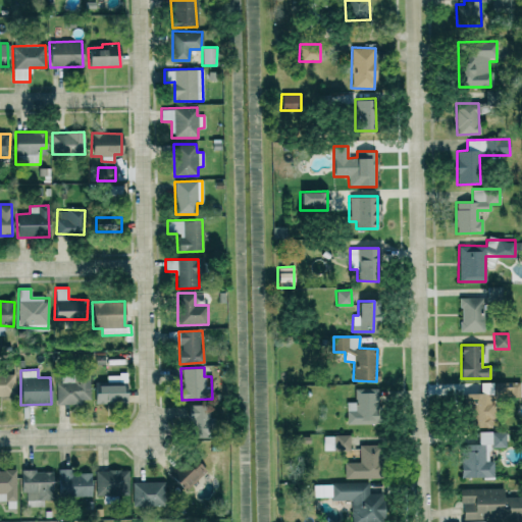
[(82,405),(82,400),(90,400),(91,376),(57,375),(57,404),(82,405)]
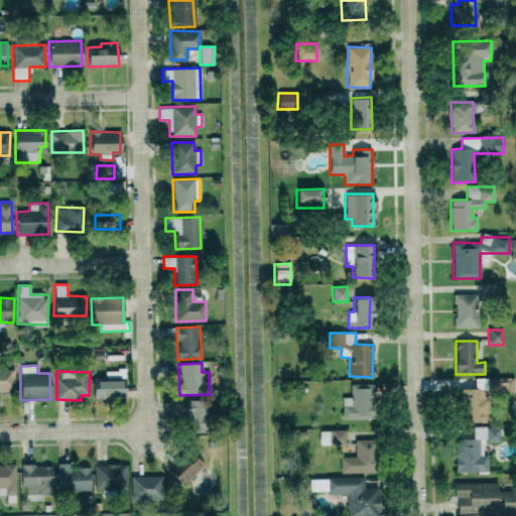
[(514,377),(487,378),(487,393),(514,392),(514,377)]
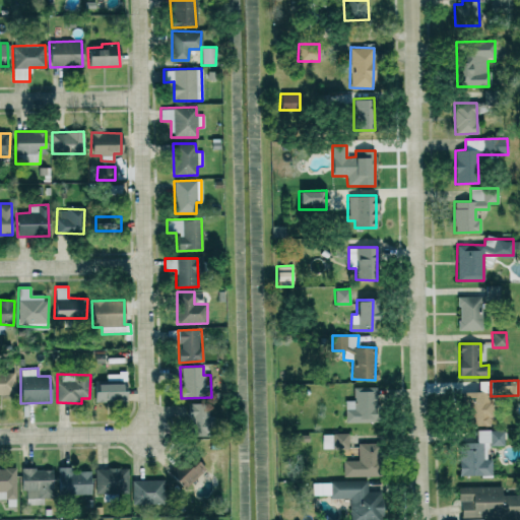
[(125,383),(93,384),(93,400),(125,399),(125,383)]
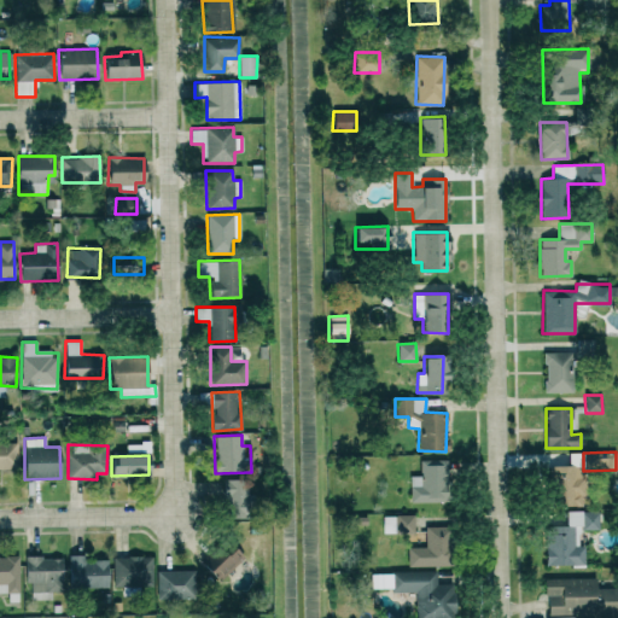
[(409,502),(445,502),(445,460),(419,460),(419,476),(409,476),(409,502)]
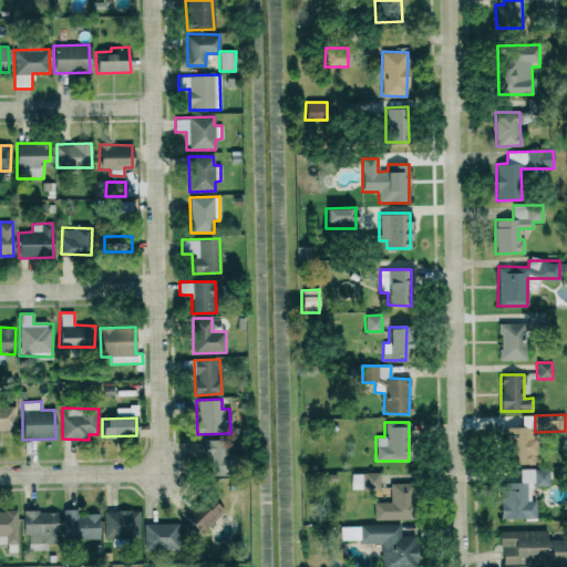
[(531,463),(529,426),(504,428),(505,464),(531,463)]
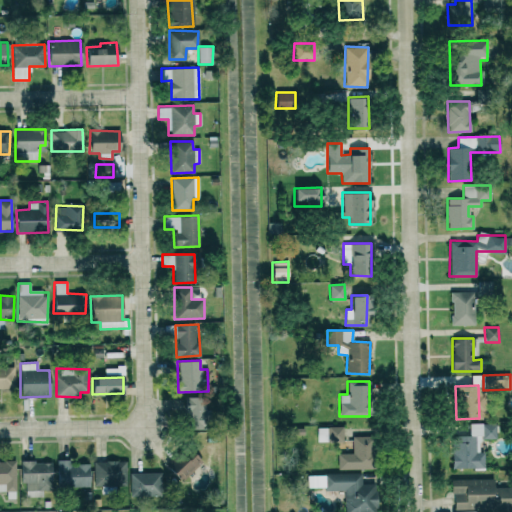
[(186,430),(207,430),(206,396),(186,397),(186,430)]
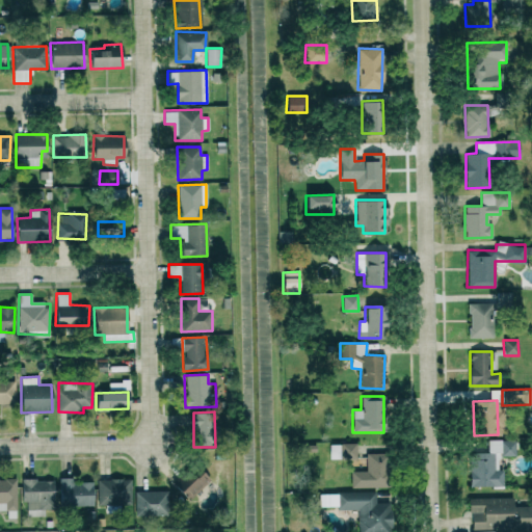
[(515,455),(515,440),(487,440),(487,452),(469,452),(470,486),(503,485),(503,470),(498,470),(498,456),(515,455)]
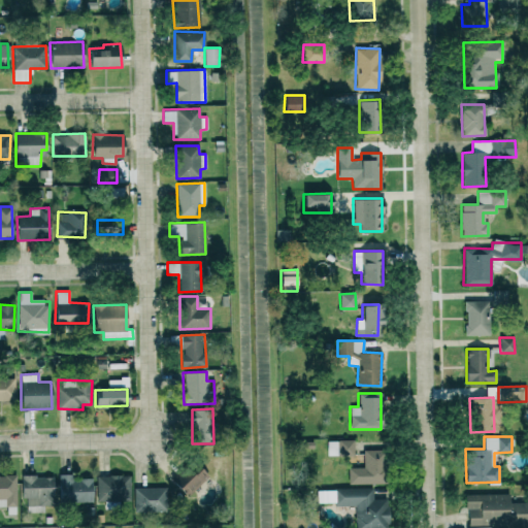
[(354,440),(327,440),(327,456),(354,456),(354,440)]
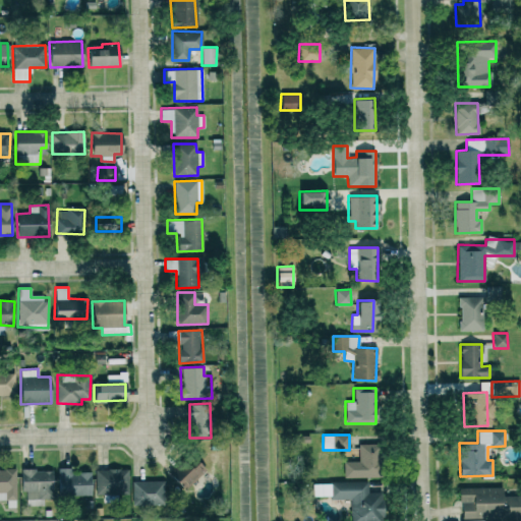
[(344,477),(380,476),(379,444),(358,444),(358,461),(343,461),(344,477)]
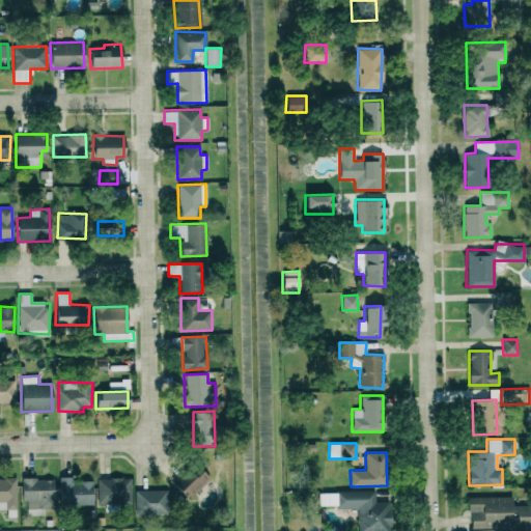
[(189,500),(210,480),(200,470),(179,490),(189,500)]
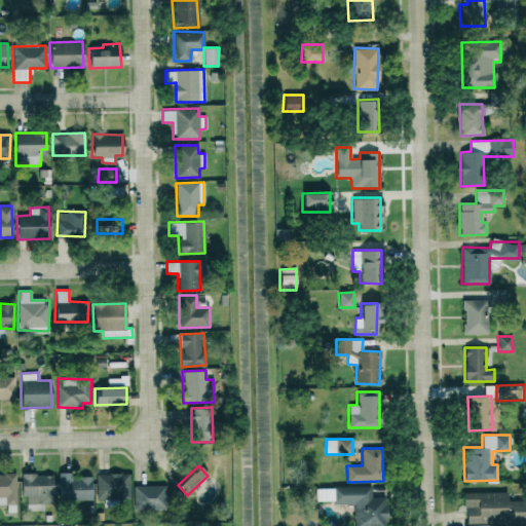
[(0,504),(16,504),(15,474),(0,473),(0,504)]
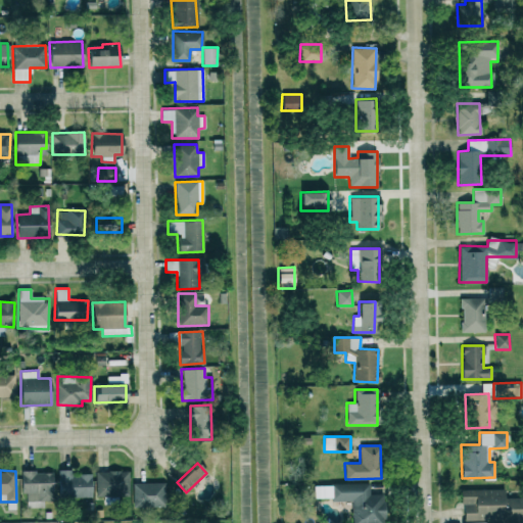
[(58,470),(59,497),(92,497),(91,473),(70,474),(70,470),(58,470)]
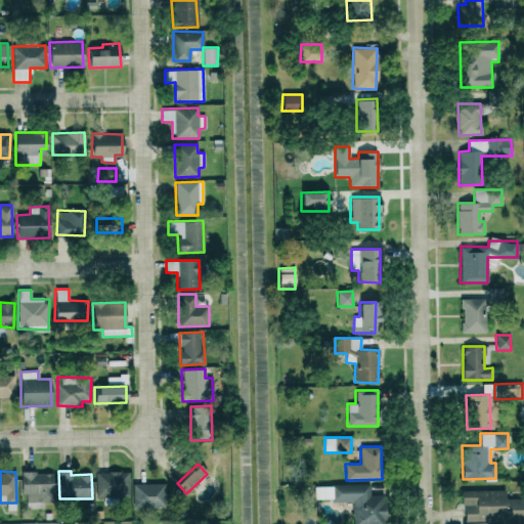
[(44,509),(44,500),(52,500),(53,473),(22,472),(20,494),(27,494),(27,509),(44,509)]
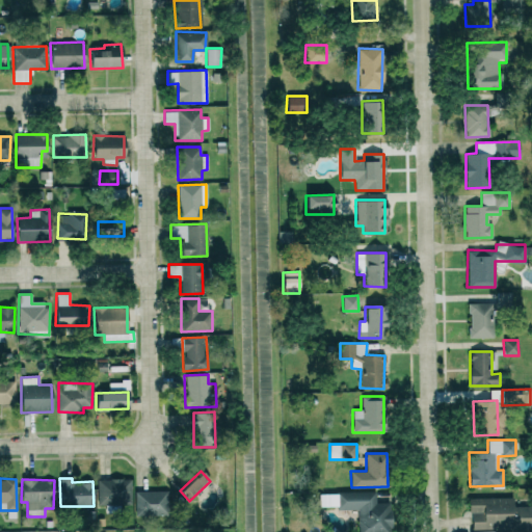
[(131,505),(131,479),(97,479),(98,505),(131,505)]
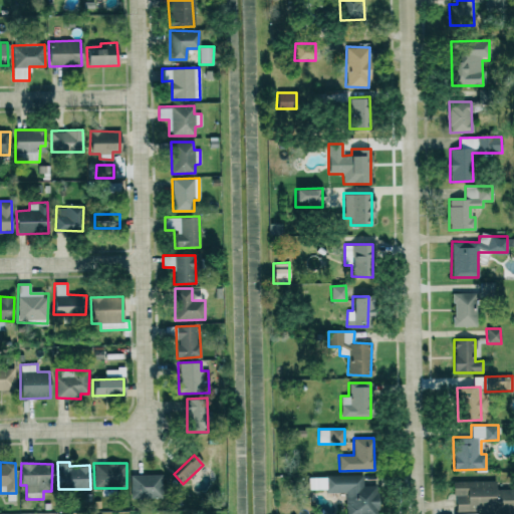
[(159,474),(130,475),(131,498),(160,497),(159,474)]
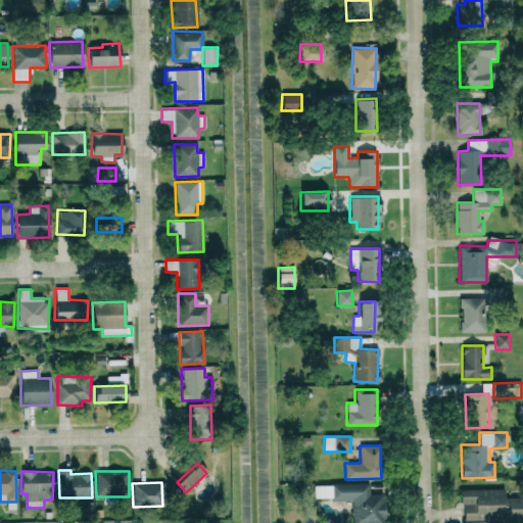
[(351,522),(382,522),(382,493),(369,494),(369,483),(331,484),(331,502),(351,501),(351,522)]
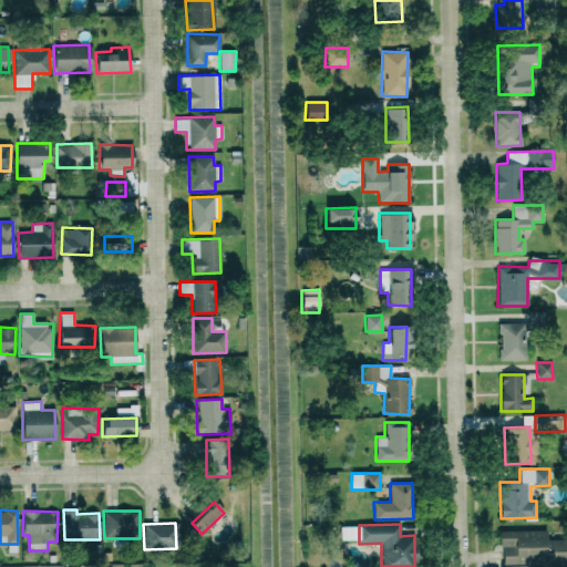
[(502,565),(566,564),(566,539),(547,539),(547,531),(502,531),(502,565)]
